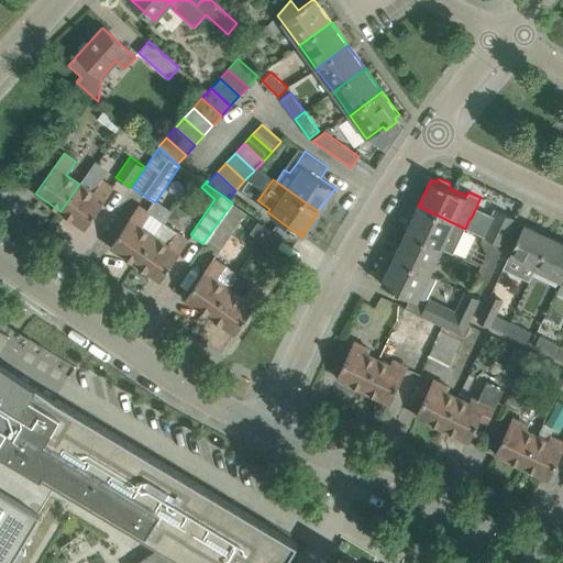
[(61,211),(86,229),(113,189),(102,181),(92,194),(79,184),(61,211)]
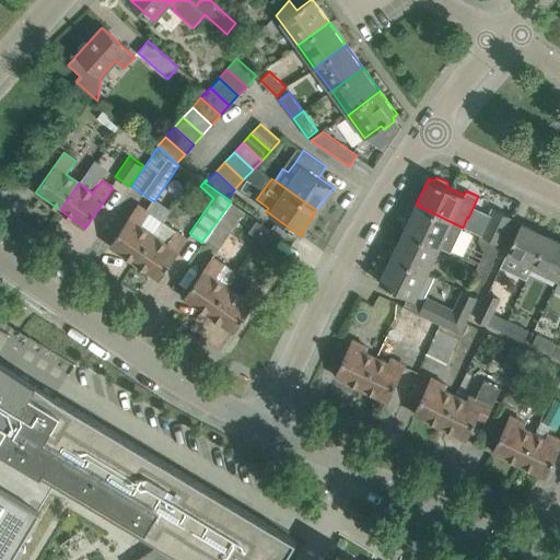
[(245,211),(231,201),(201,242),(214,251),(245,211)]
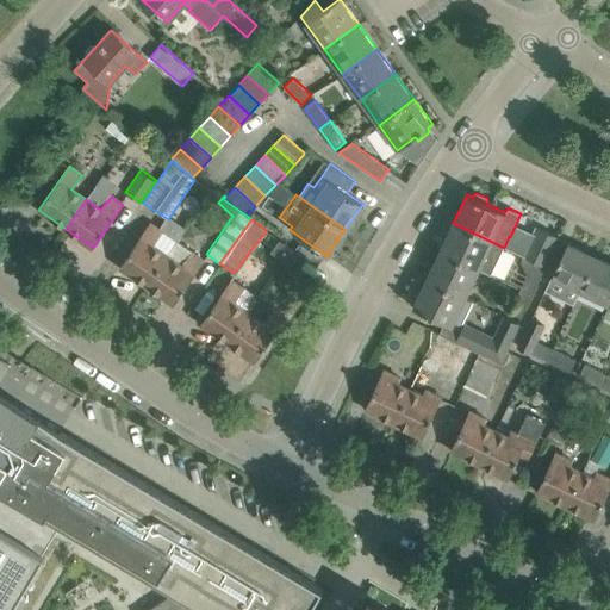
[(491,275),(504,248),(453,223),(441,250),(479,269),(491,275)]
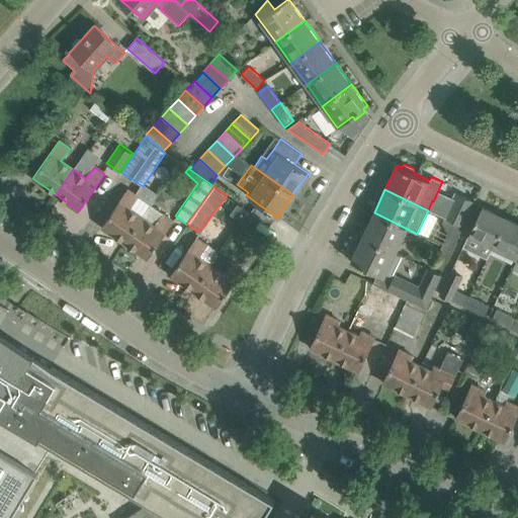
[(140,197),(139,198),(126,190),(101,227),(124,243),(151,205),(140,197)]
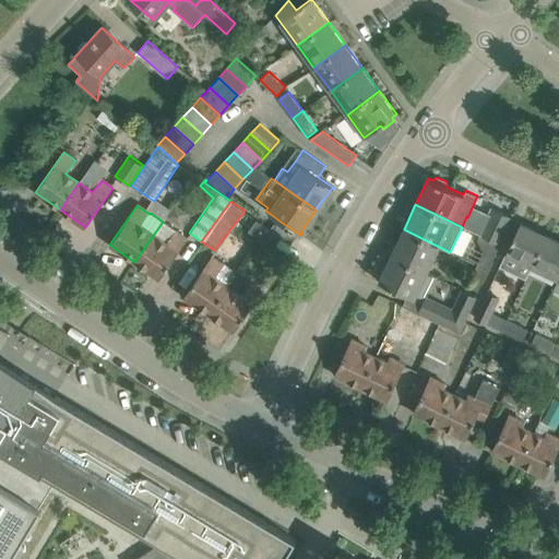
[(500,245),(512,218),(491,209),(479,235),(480,235),(500,245)]
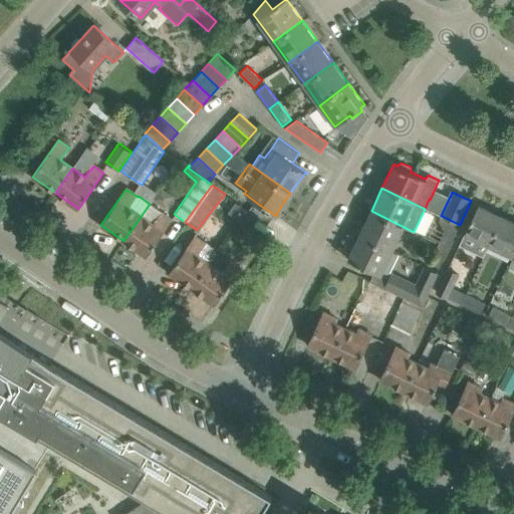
[(235,202),(228,212),(244,223),(251,213),(235,202)]
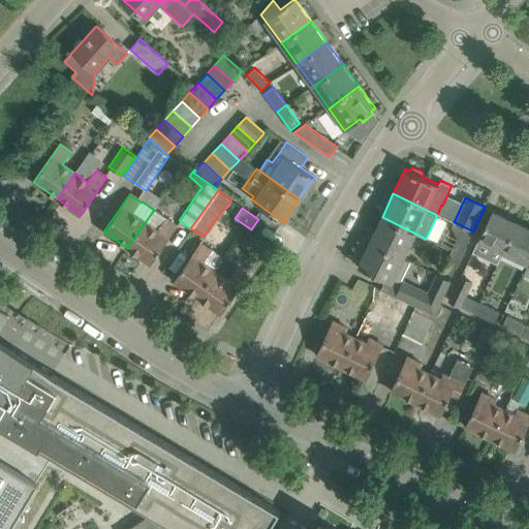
[(177,226),(166,219),(166,218),(154,210),(127,248),(151,265),(177,226)]
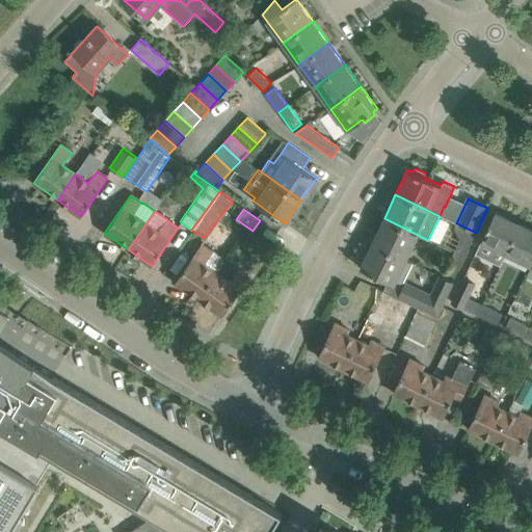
[(496,211),(481,241),(506,254),(521,224),(521,223),(520,223),(519,224),(496,213),(497,212),(496,211)]
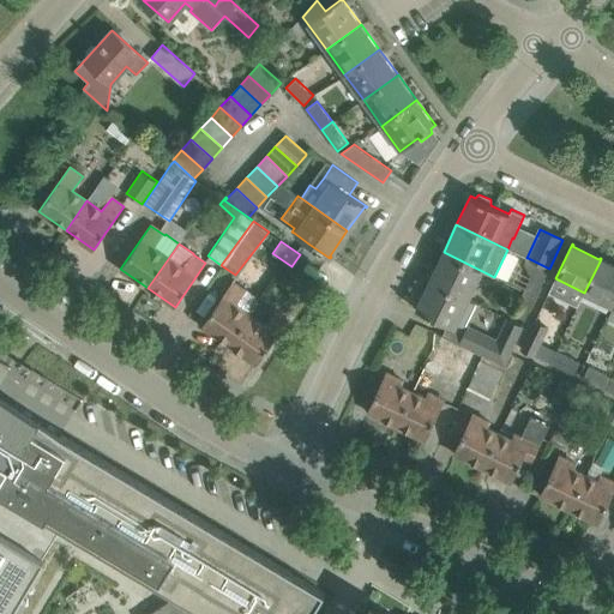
[(469,300),(482,271),(444,252),(429,281),(469,300)]
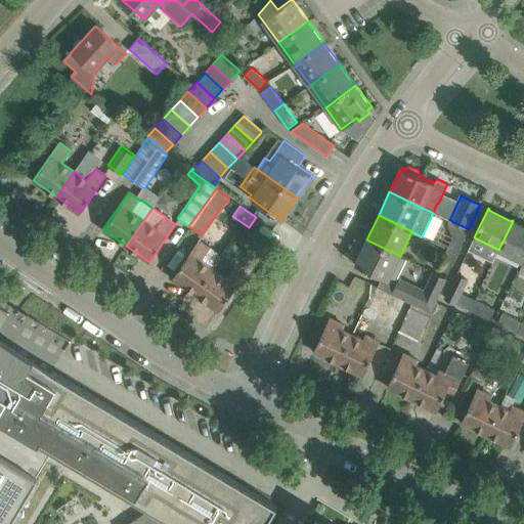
[(457,253),(469,229),(450,220),(447,225),(452,236),(447,248),(457,253)]
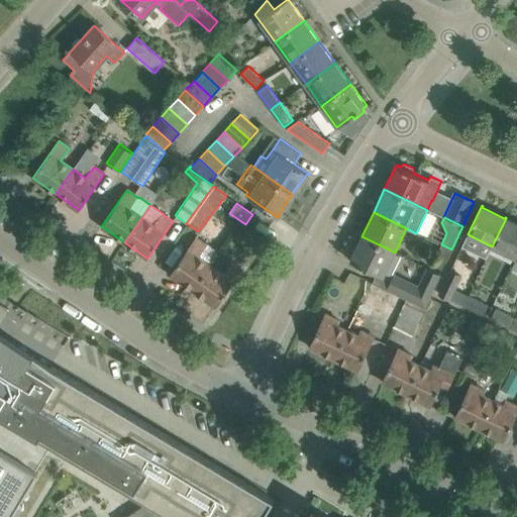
[(515,257),(516,252),(516,223),(506,218),(492,246),(515,257)]
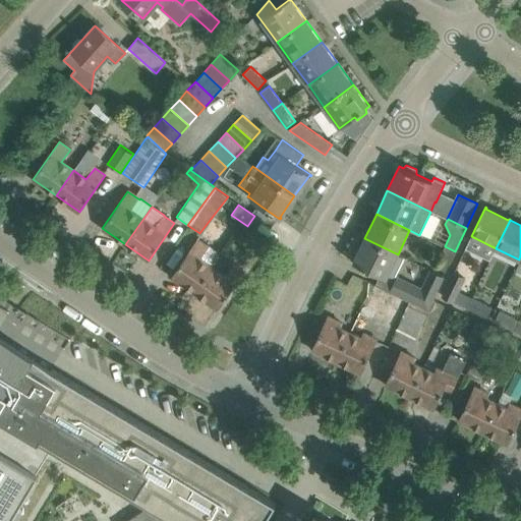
[(386,279),(398,254),(364,238),(353,263),(386,279)]
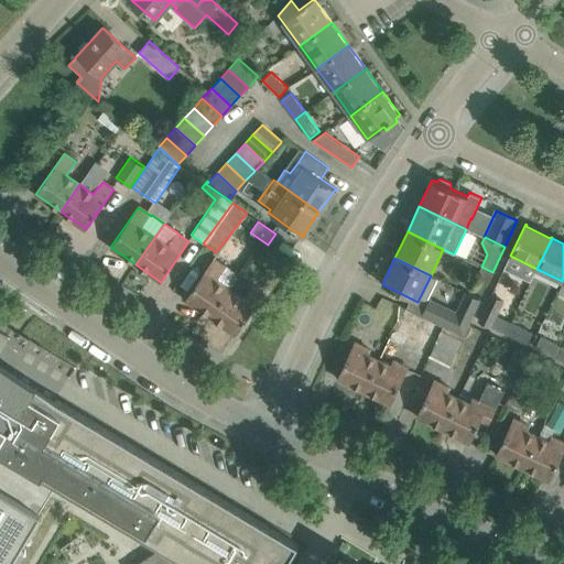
[(210,316),(236,281),(239,277),(226,267),(214,259),(185,299),(210,316)]
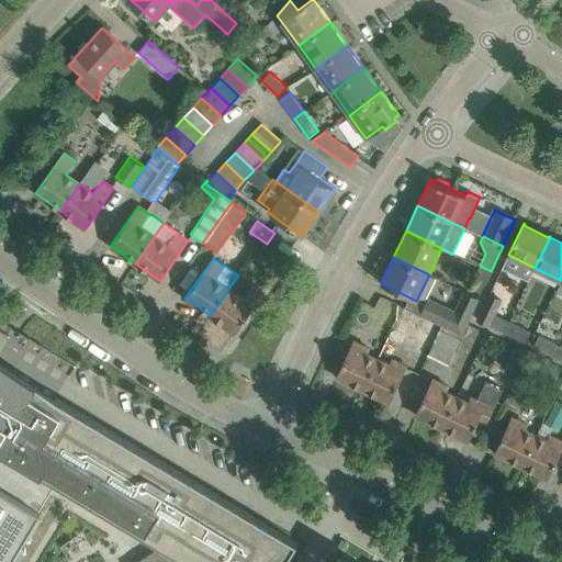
[(481,293),(491,271),(480,266),(469,288),(481,293)]
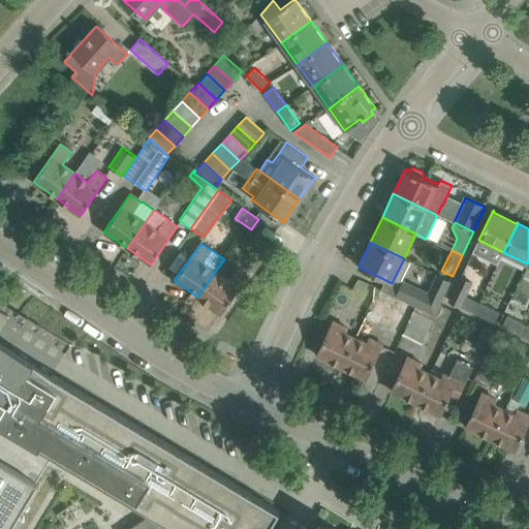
[(228,279),(218,272),(223,265),(221,263),(197,297),(221,313),(248,276),(237,268),(228,279)]
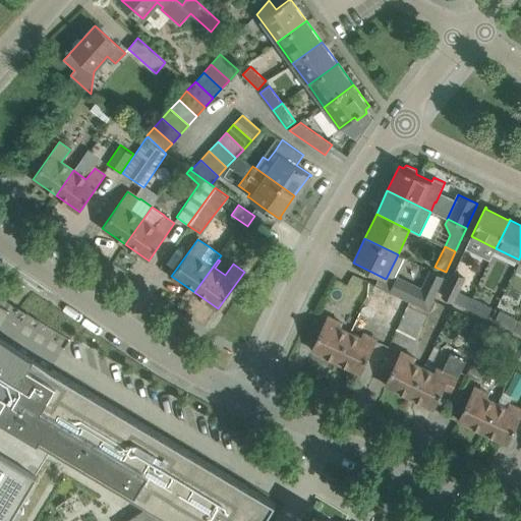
[(466,277),(465,277),(453,271),(441,297),(453,302),(454,301),(468,308),(473,298),(459,291),(466,277)]
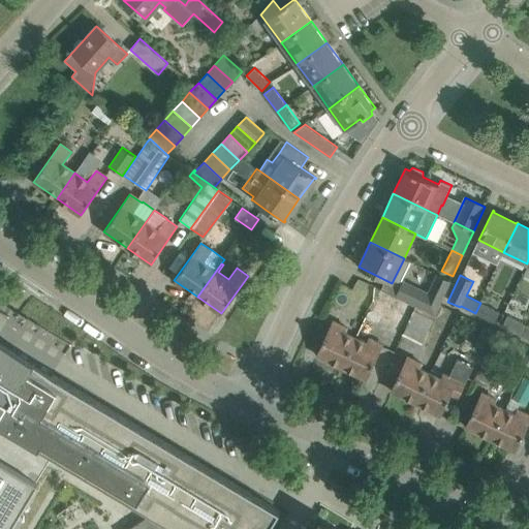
[(359,278),(352,289),(373,300),(379,288),(359,278)]
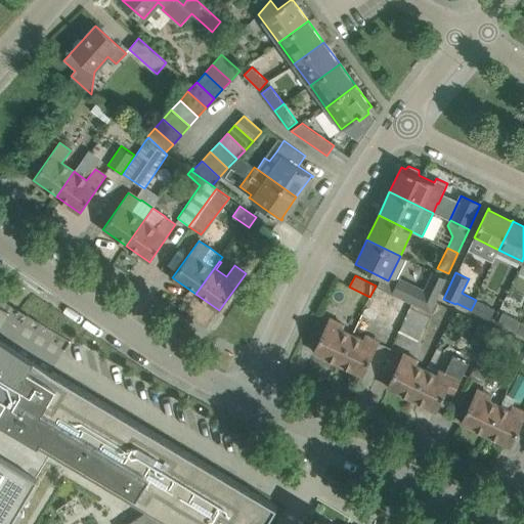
[(393,294),(411,303),(431,313),(433,313),(438,302),(435,300),(436,297),(404,281),(402,280),(401,280),(400,281),(400,282),(399,284),(398,284),(393,294)]
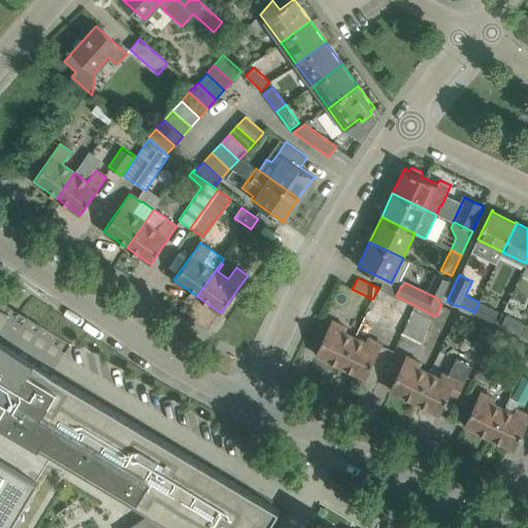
[(415,305),(396,296),(378,288),(372,299),(367,309),(364,317),(401,335),(402,333),(415,305)]
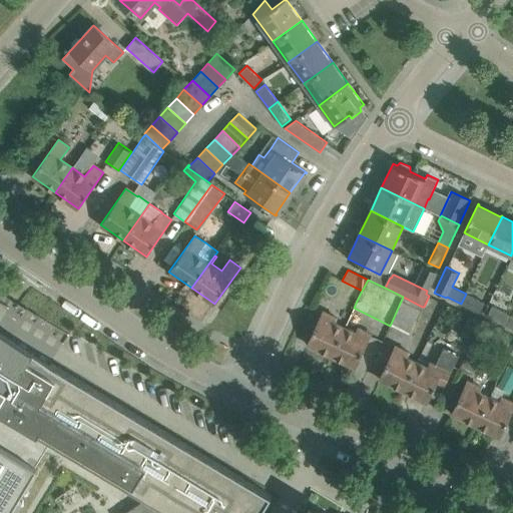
[(466,294),(461,304),(480,313),(484,303),(466,294)]
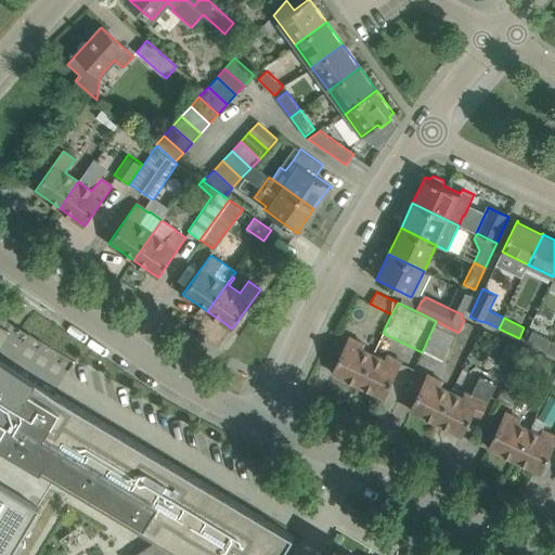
[(442,360),(456,332),(436,321),(423,350),(442,360)]
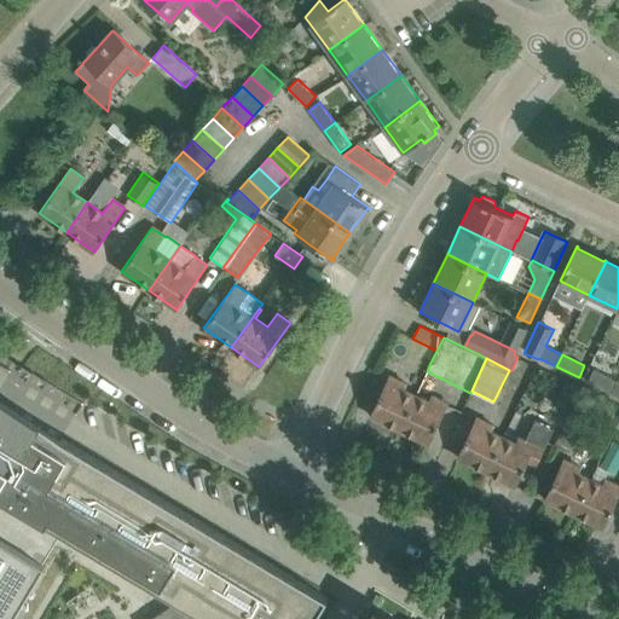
[(612,393),(618,381),(594,369),(588,382),(612,393)]
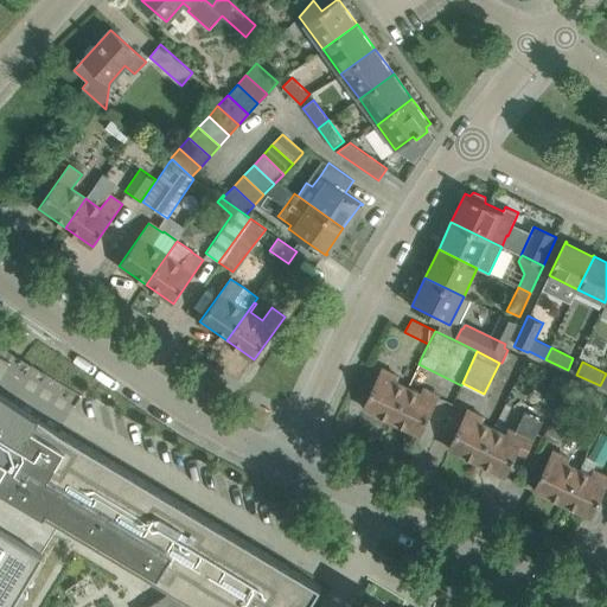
[(393,421),(408,388),(396,382),(398,376),(382,368),(363,407),(393,421)]
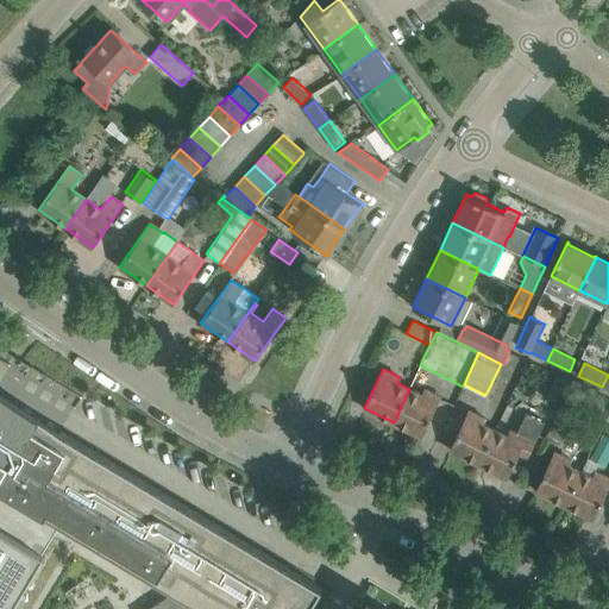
[(539,397),(534,408),(540,410),(554,418),(571,382),(572,381),(557,374),(547,395),(545,400),(539,397)]
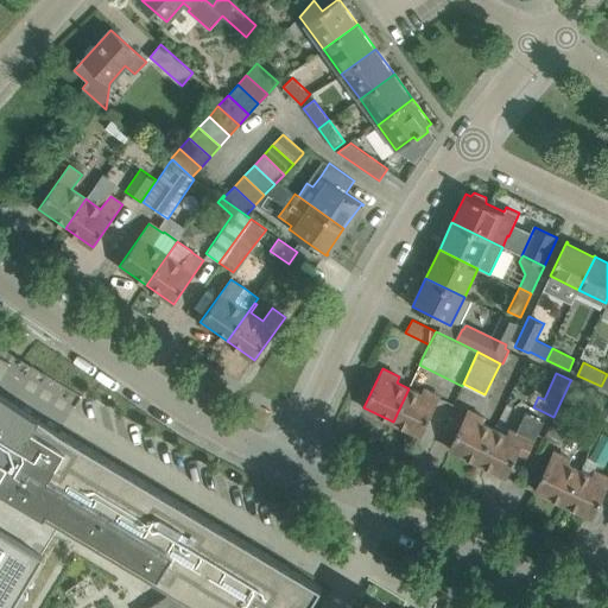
[(393,422),(422,436),(441,397),(424,388),(422,394),(409,388),(393,422)]
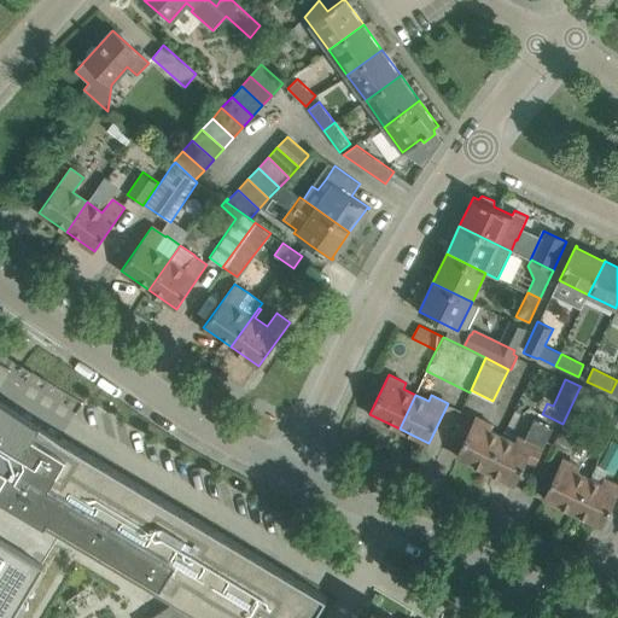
[(0,494),(60,530),(174,598),(170,605),(150,617),(314,617),(327,596),(60,437),(59,439),(0,403),(0,494)]
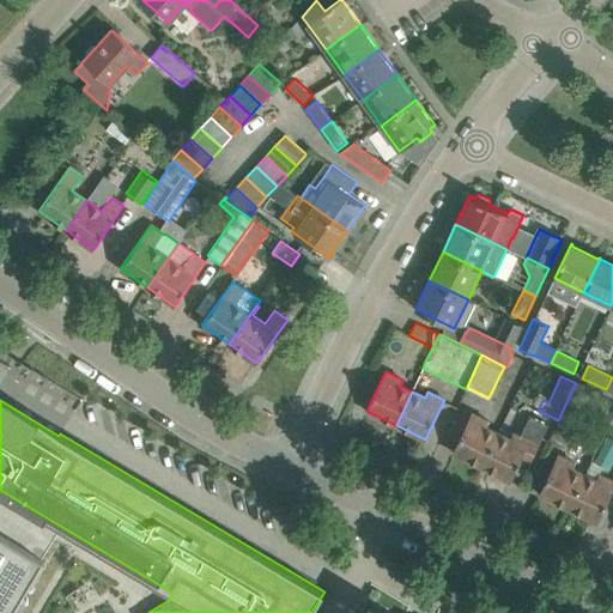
[(483,467),(498,432),(486,426),(489,422),(472,413),(453,453),(483,467)]
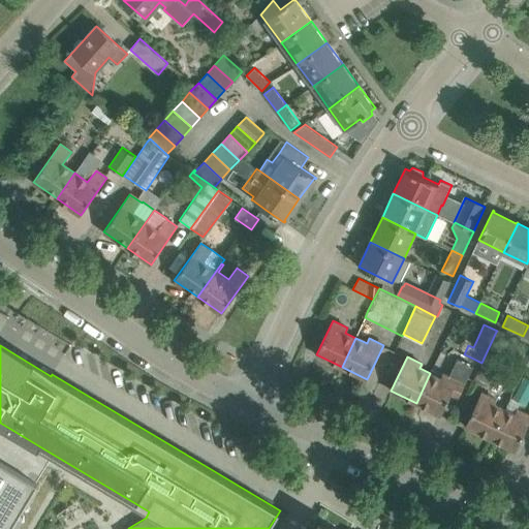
[(430,373),(416,403),(441,414),(452,394),(459,397),(473,366),(458,359),(449,376),(443,374),(441,378),(430,373)]
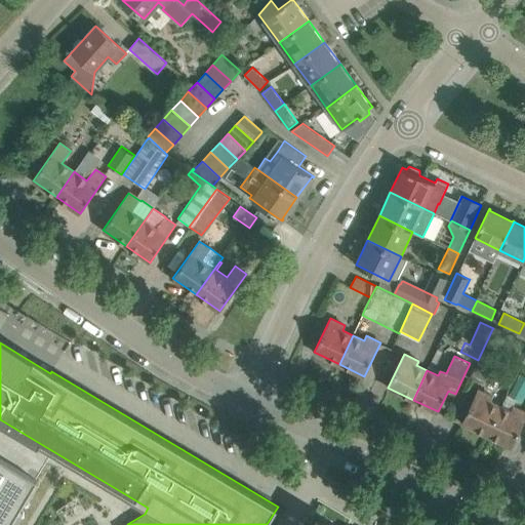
[(488,372),(480,368),(475,366),(470,377),(483,384),(488,372)]
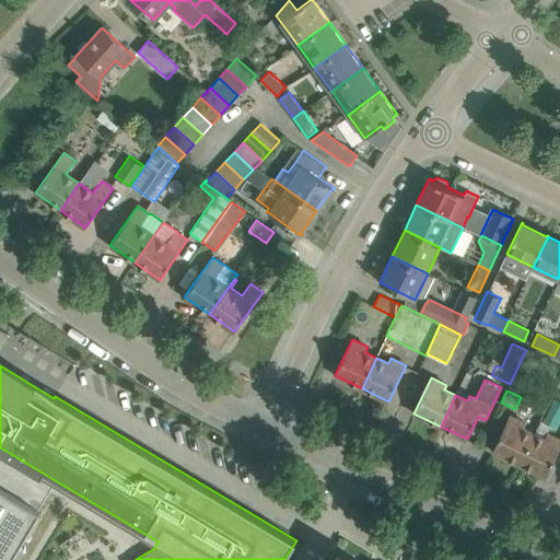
[(520,464),(534,433),(522,428),(524,422),(510,416),(492,451),(520,464)]
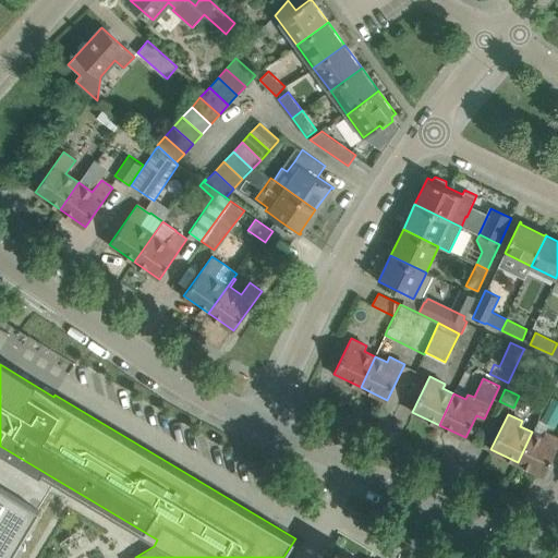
[(518,462),(544,475),(557,446),(557,437),(546,432),(544,437),(532,432),(518,462)]
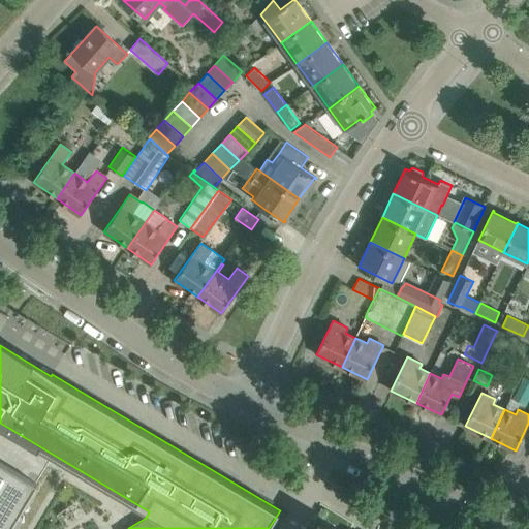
[(0,528),(8,528),(13,522),(7,519),(14,506),(23,511),(24,508),(21,505),(27,494),(29,495),(31,492),(29,491),(35,480),(37,481),(39,478),(37,477),(44,466),(52,454),(0,423),(0,528)]
